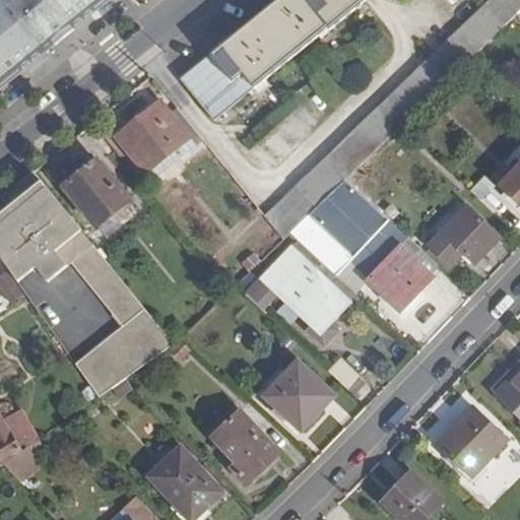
[(0,0),(0,90),(111,0),(0,0)]
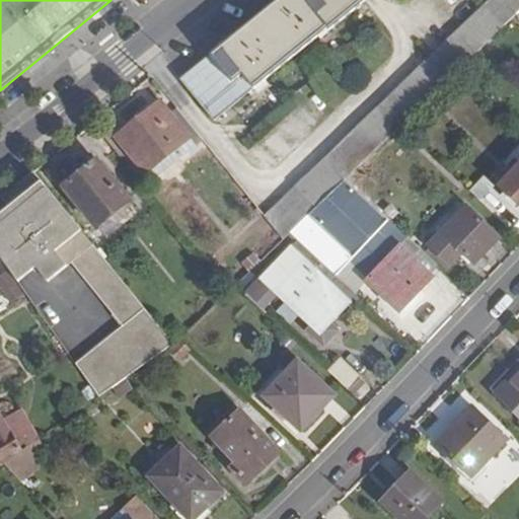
[(280,0),(257,18),(290,60),(328,28),(329,30),(366,0),(280,0)]
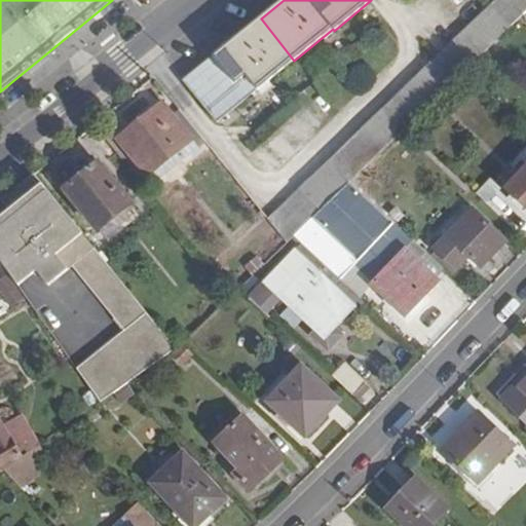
[(525,0),(495,0),(491,4),(510,27),(523,13),(525,9),(525,0)]
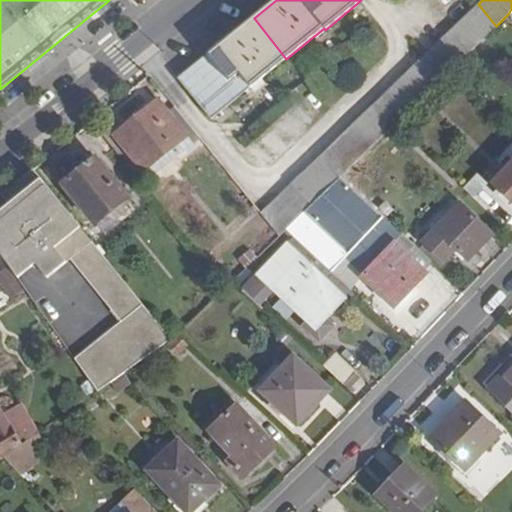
[(478,4),(423,57),(442,78),(450,70),(496,26),(478,4)]
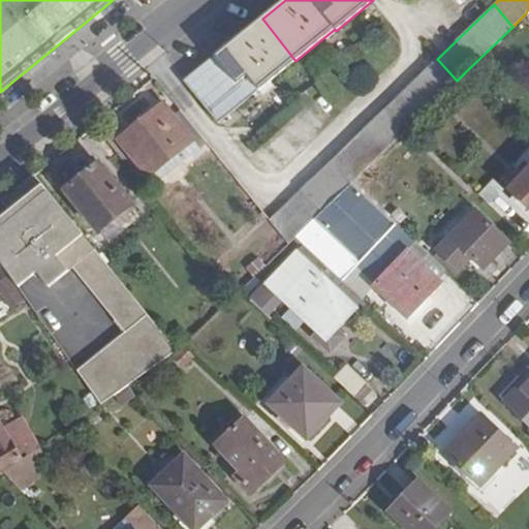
[(218,122),(296,61),(262,19),(184,81),(218,122)]
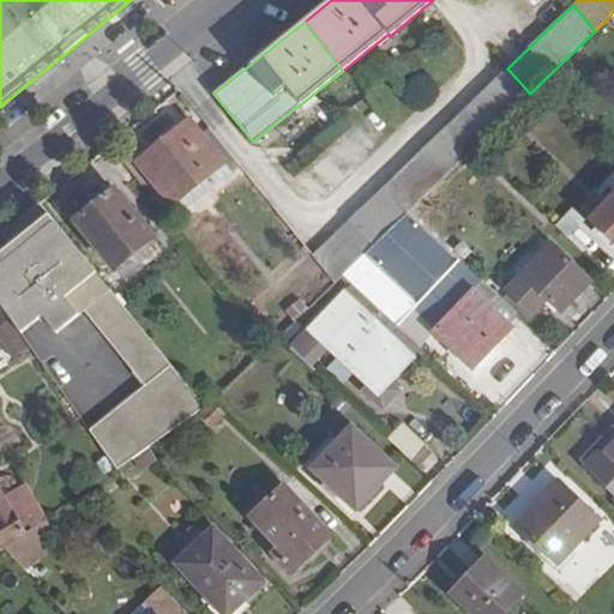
[(191,120),(138,163),(180,215),(241,166),(210,127),(202,134),(191,120)]
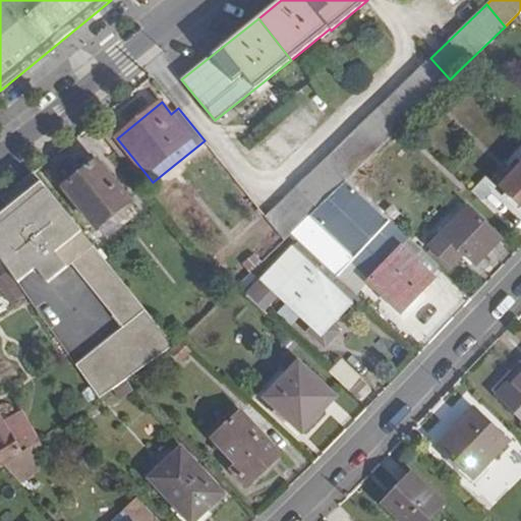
[(350,134),(266,216),(284,238),(291,232),(346,179),(371,155),(352,133),(350,134)]
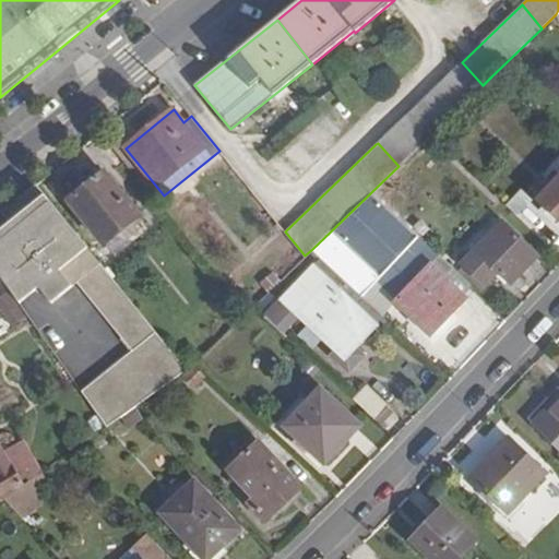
[(139,216),(104,171),(68,201),(104,245),(139,216)]
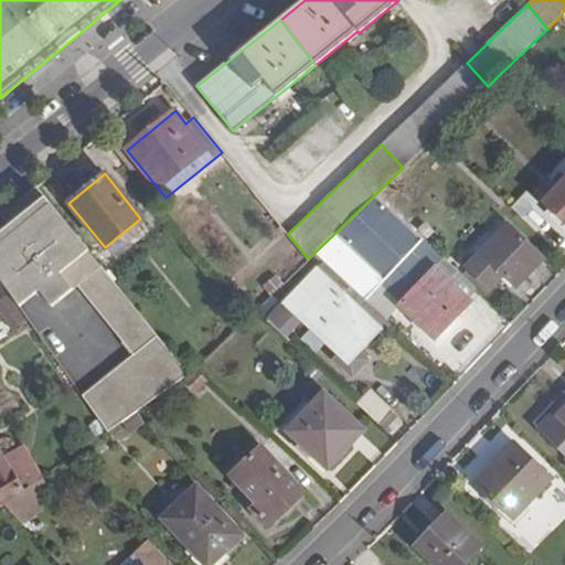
[(564,178),(543,202),(564,222),(564,178)]
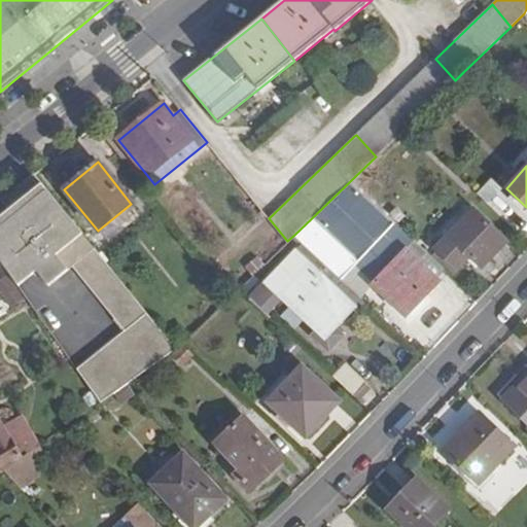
[(124,331),(76,369),(100,401),(131,380),(170,352),(174,349),(165,338),(34,175),(18,188),(29,204),(13,216),(0,226),(0,259),(19,286),(36,272),(48,286),(72,267),(124,331)]
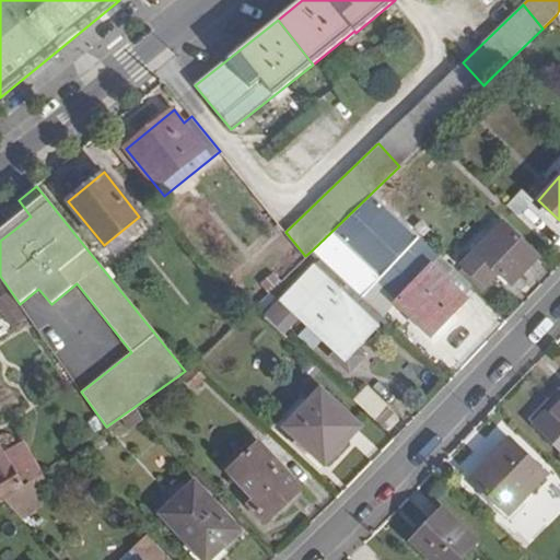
[(528,203),(532,200),(522,188),(508,200),(536,232),(546,224),(528,203)]
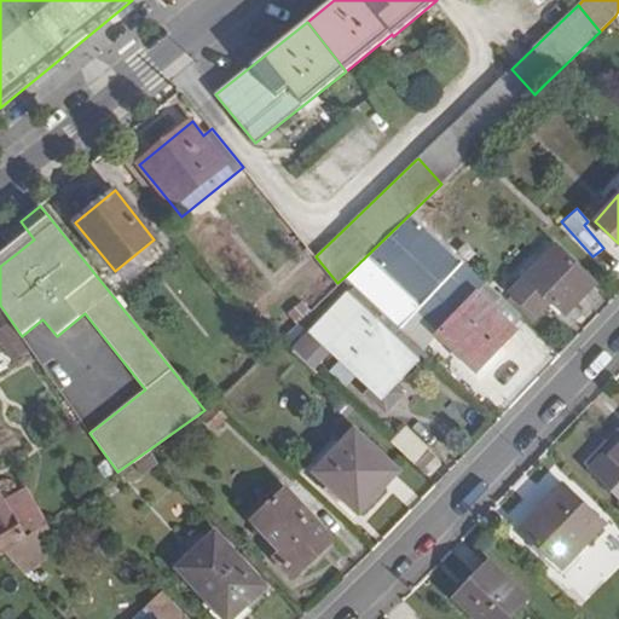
[(411,213),(346,276),(356,287),(360,290),(381,268),(421,307),(416,311),(478,369),(514,331),(475,295),(486,283),(463,261),(411,213)]
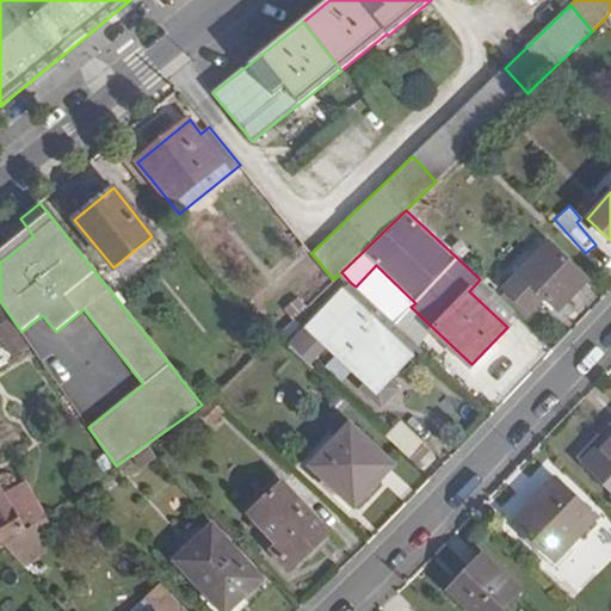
[(20,218),(1,233),(16,251),(34,236),(20,218)]
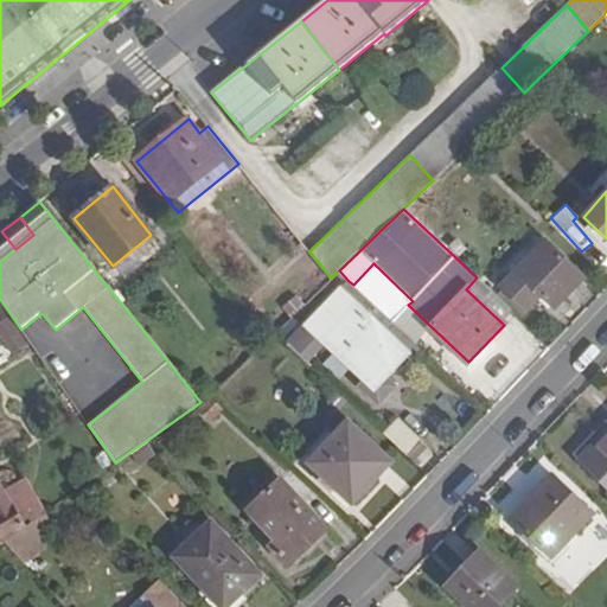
[(582,278),(544,242),(502,287),(525,310),(541,294),(554,308),(582,278)]
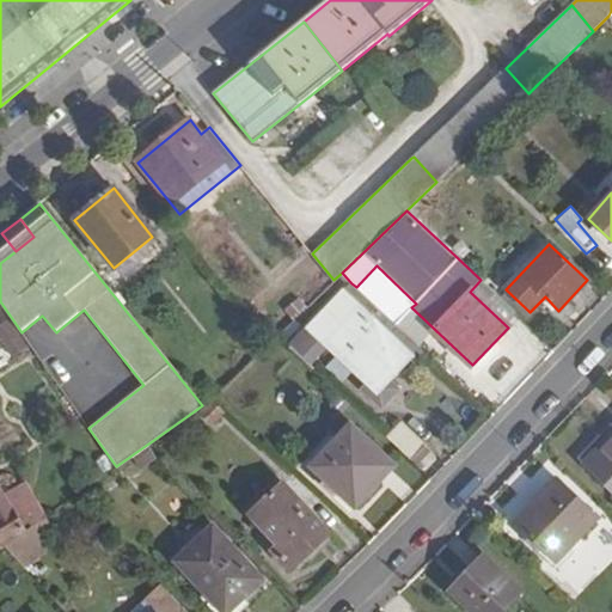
[(389,378),(420,346),(356,287),(352,283),(306,328),(295,317),(277,335),(307,362),(329,342),(367,379),(361,386),(381,407),(399,387),(389,378)]
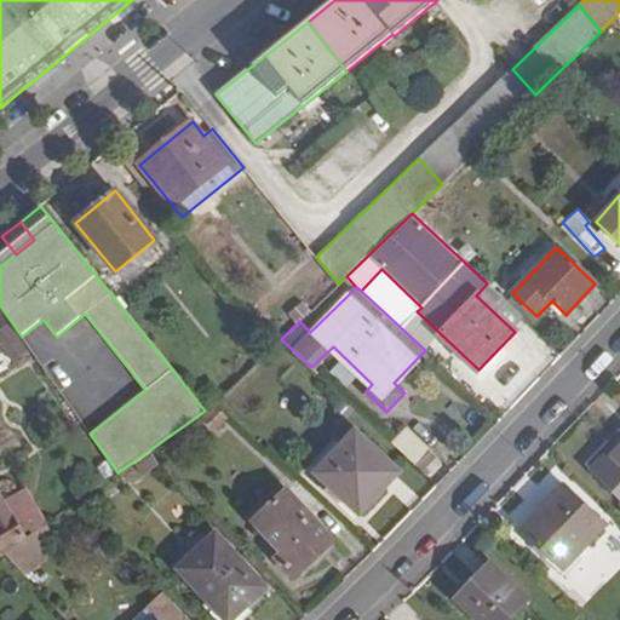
[(302,302),(287,315),(294,323),(310,310),(302,302)]
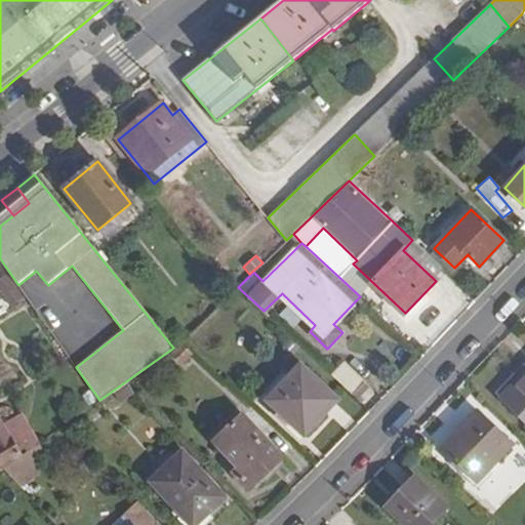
[(7,274),(0,278),(0,292),(11,308),(25,298),(7,274)]
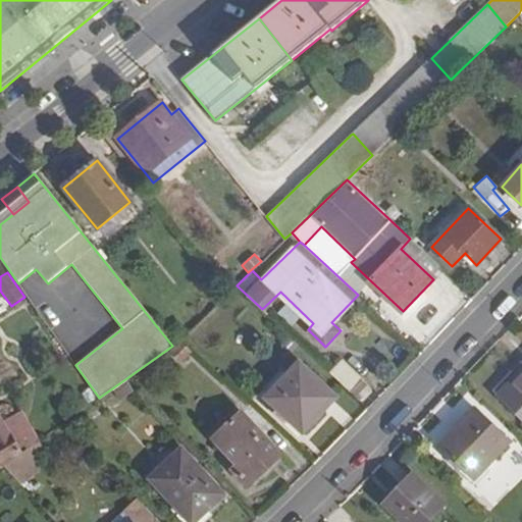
[(178,322),(163,334),(172,346),(178,342),(181,338),(188,332),(178,322)]
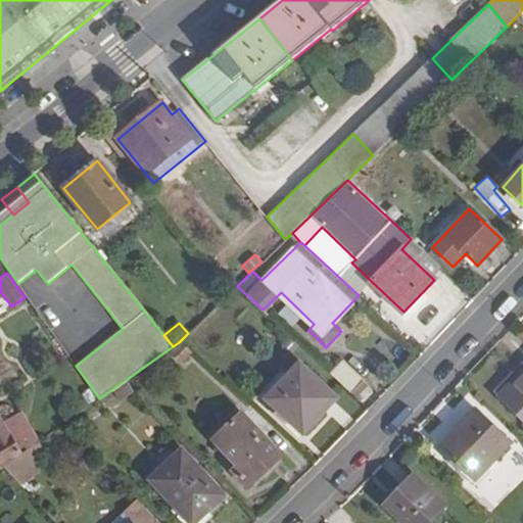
[(189,351),(179,342),(173,346),(169,349),(181,361),(189,351)]
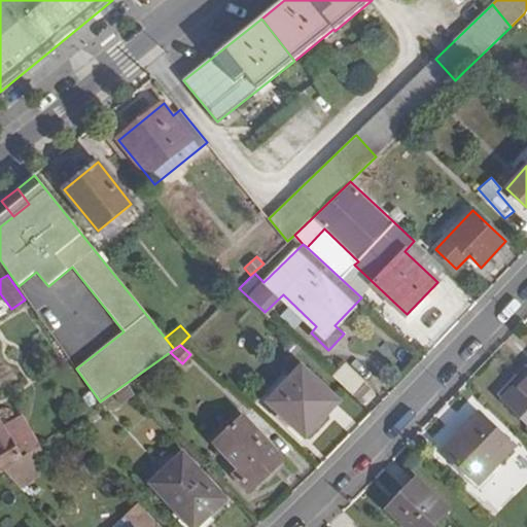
[(331,375),(354,395),(366,382),(344,361),(331,375)]
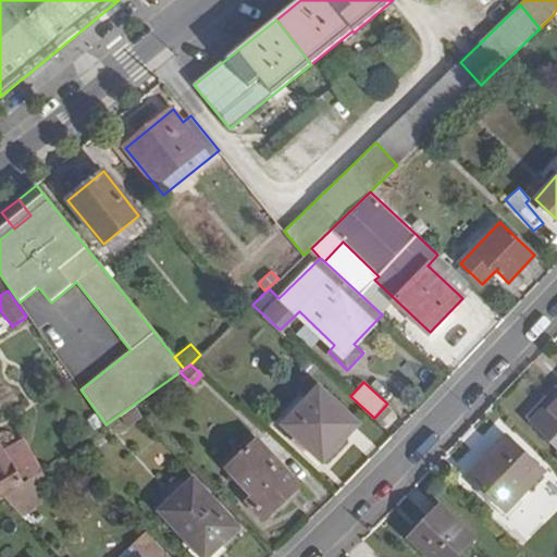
[(358,423),(319,387),(283,425),(322,461),(358,423)]
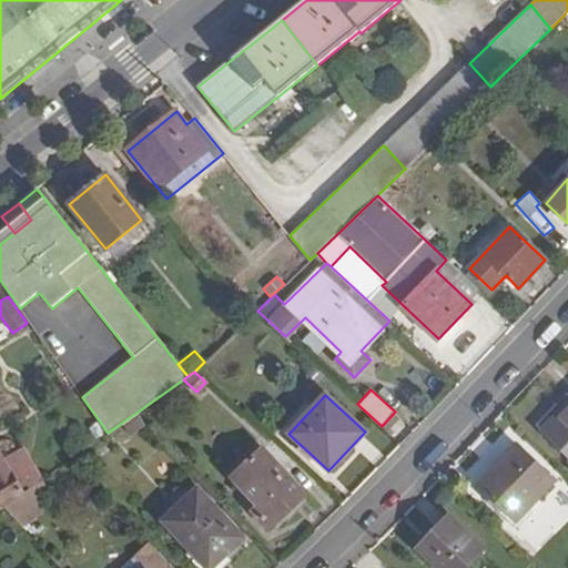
[(567,411),(546,434),(567,454),(567,411)]
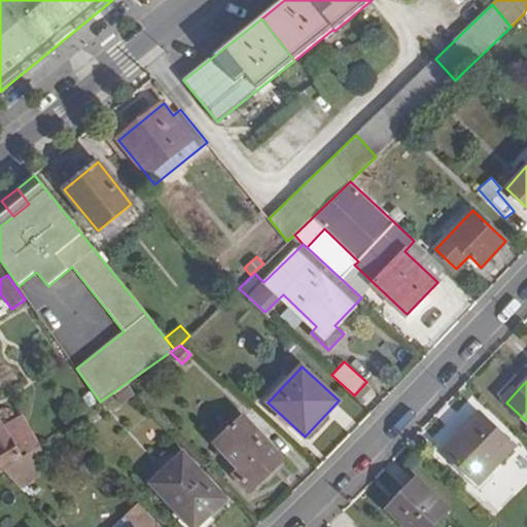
[(366,382),(354,395),(360,401),(373,387),(366,382)]
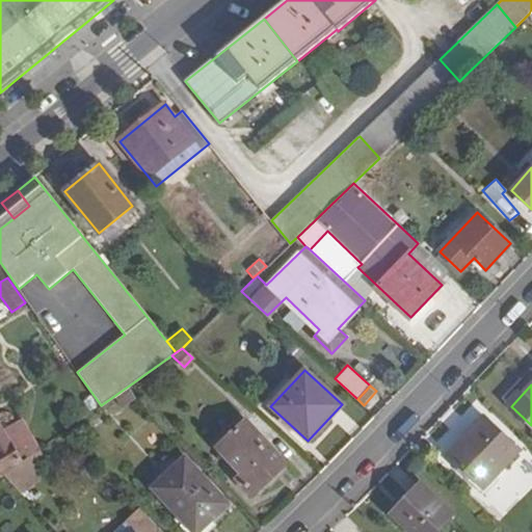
[(521,452),(484,419),(450,454),(485,489),(521,452)]
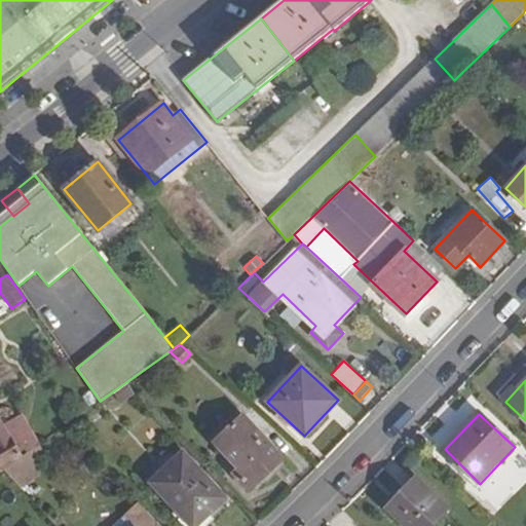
[(0,471),(6,466),(23,455),(13,440),(6,427),(0,416),(0,471)]
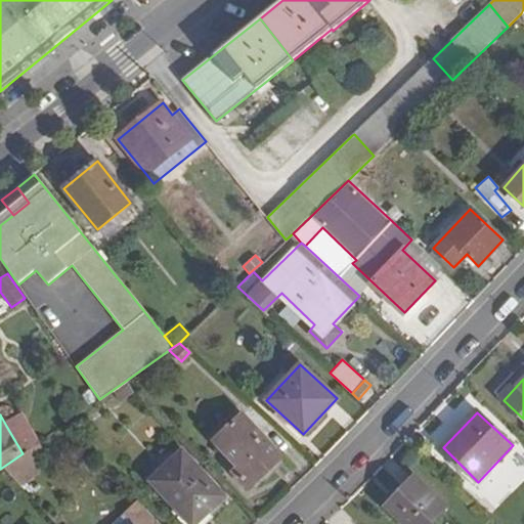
[(280,456),(243,415),(214,441),(236,466),(231,470),(247,487),(280,456)]
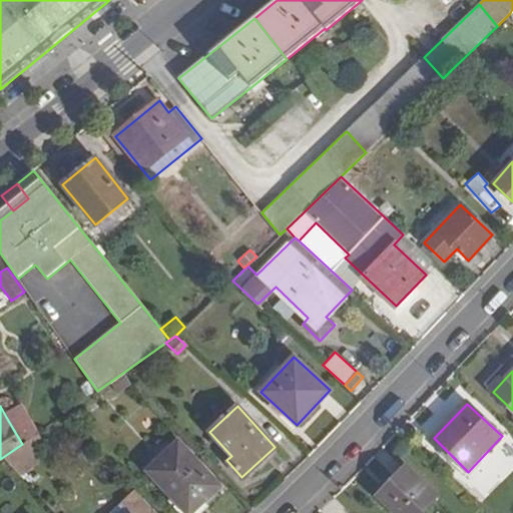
[(6,417),(13,429),(24,422),(17,410),(6,417)]
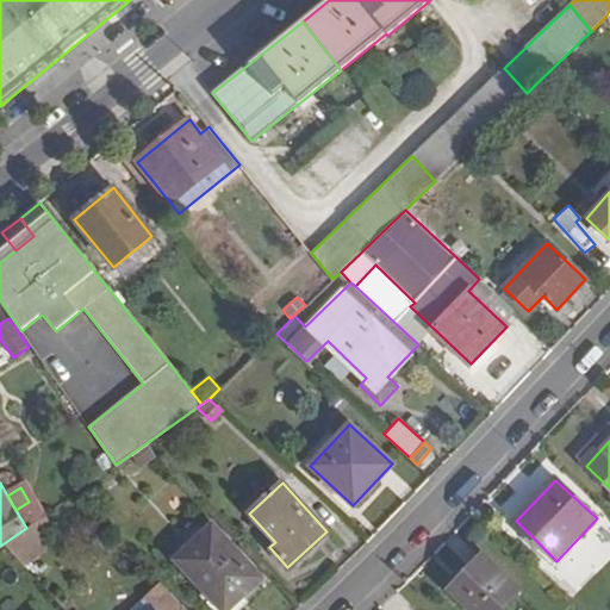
[(26,528),(7,541),(29,565),(50,548),(41,536),(54,528),(45,515),(26,528)]
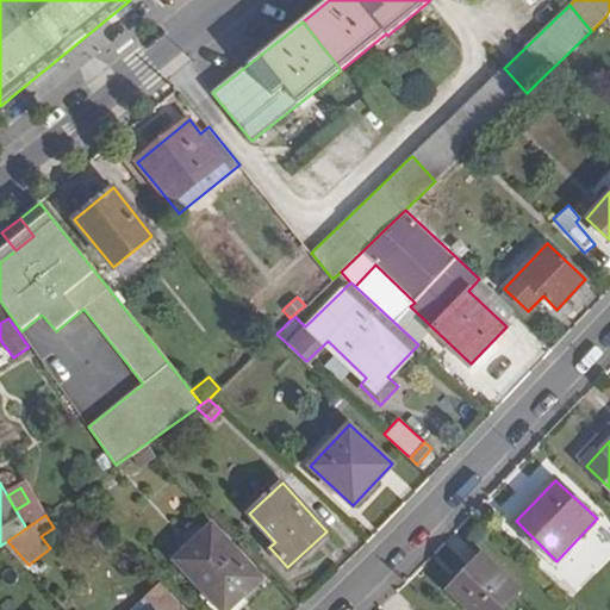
[(225,609),(261,577),(211,524),(175,559),(223,609),(225,609)]
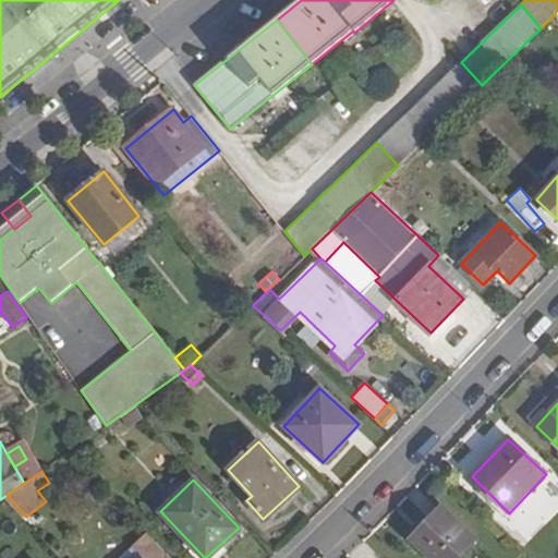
[(460,557),(477,541),(443,508),(411,541),(429,557),(460,557)]
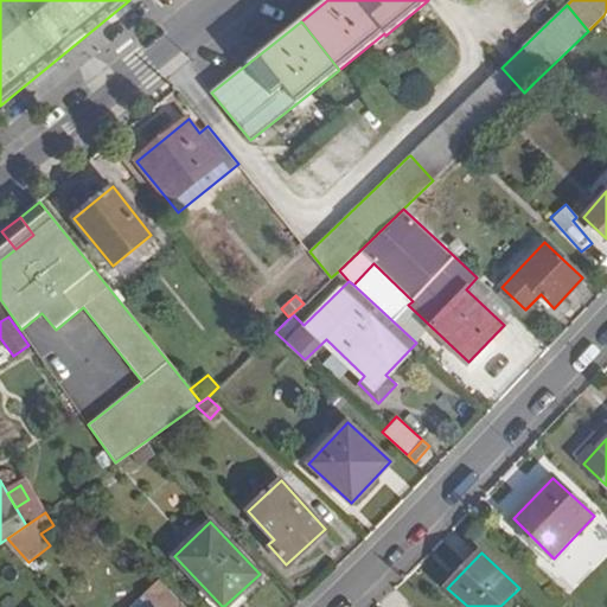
[(184,606),(159,580),(128,606),(184,606)]
